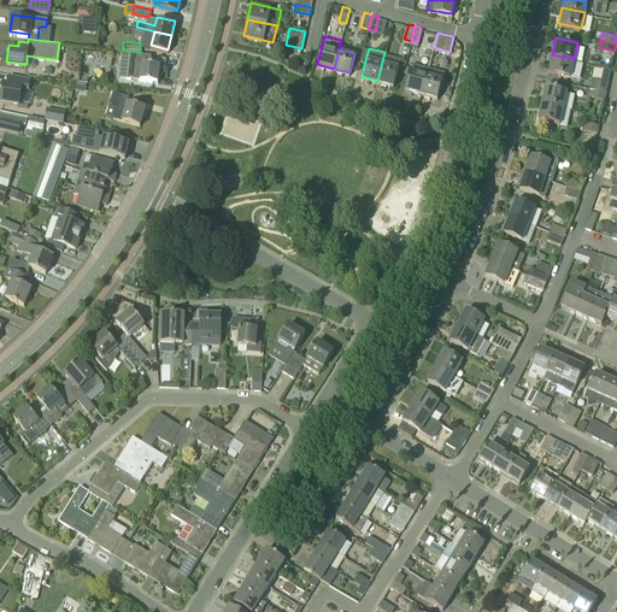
[(140,52),(130,51),(127,76),(140,77),(140,78),(159,81),(160,63),(151,62),(152,53),(140,52)]
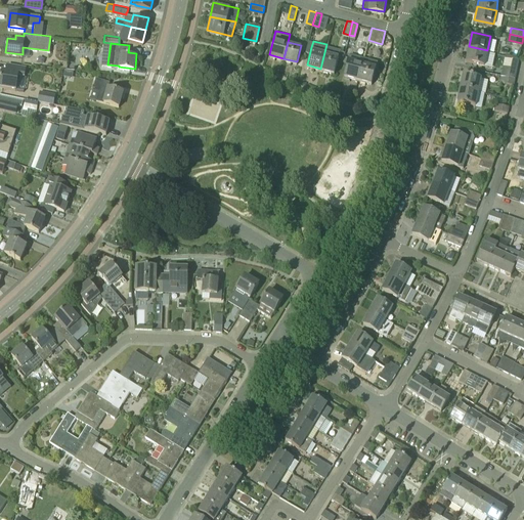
[(341,48),(326,44),(320,69),(335,72),(341,48)]
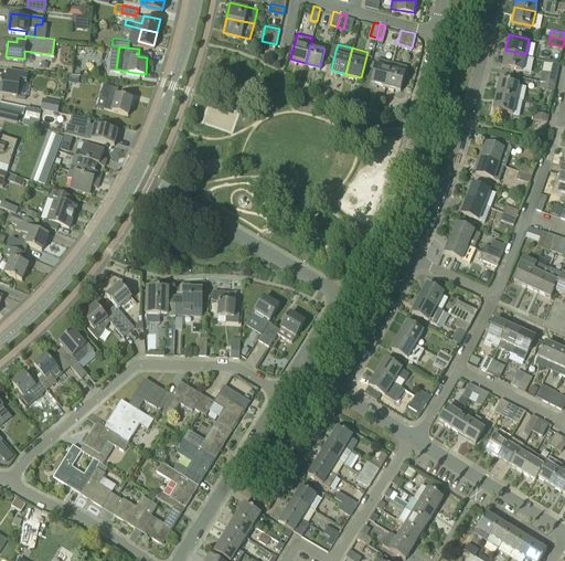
[(525,54),(505,50),(502,65),(522,69),(525,54)]
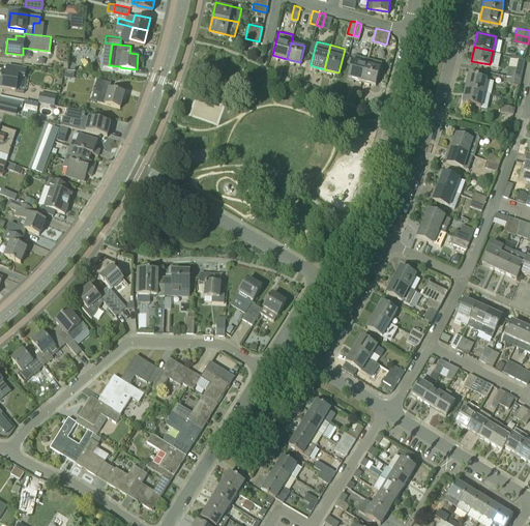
[(360,54),(360,55),(354,54),(348,76),(362,80),(369,57),(369,56),(360,54)]
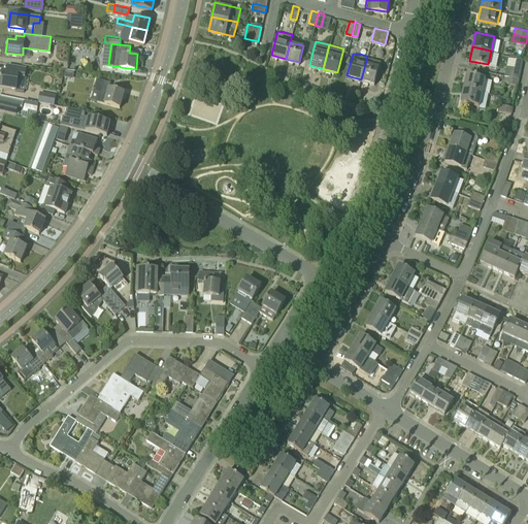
[(508,54),(504,74),(519,77),(523,57),(508,54)]
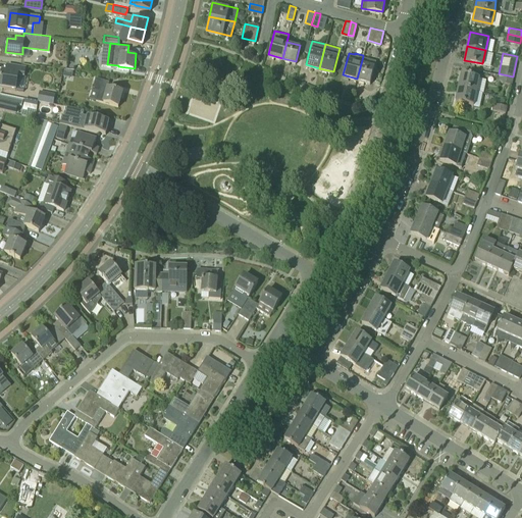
[(376,59),(363,56),(357,79),(370,82),(376,59)]
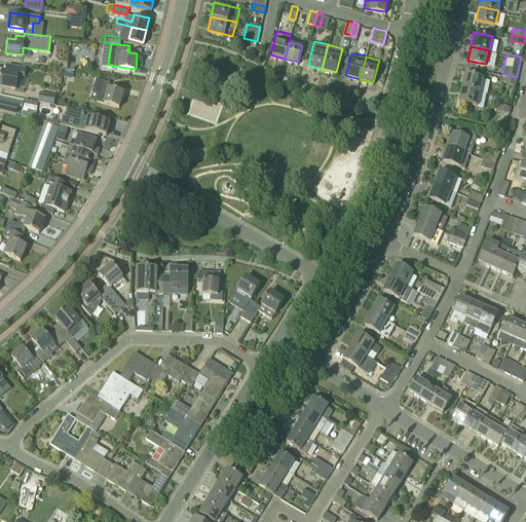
[(0,85),(16,88),(16,87),(24,89),(26,75),(25,75),(26,66),(7,63),(6,69),(2,69),(0,82),(0,85)]
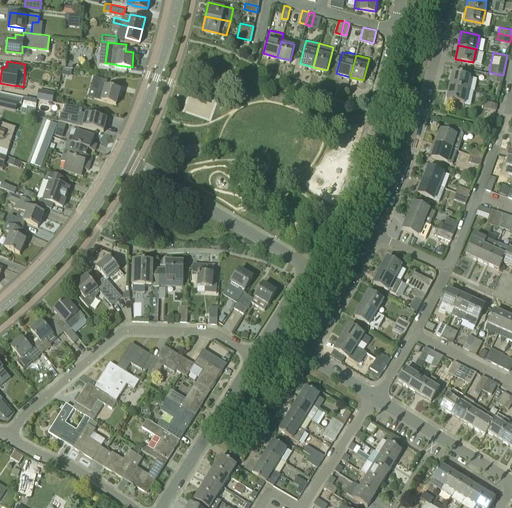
[(468,88),(471,74),(453,70),(450,84),(468,88)]
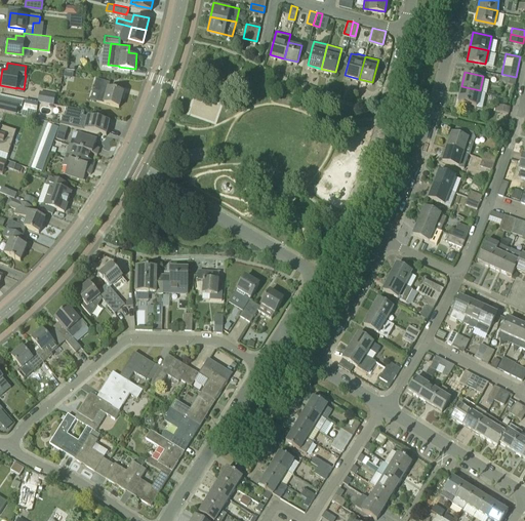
[(501,74),(500,80),(515,83),(516,77),(501,74)]
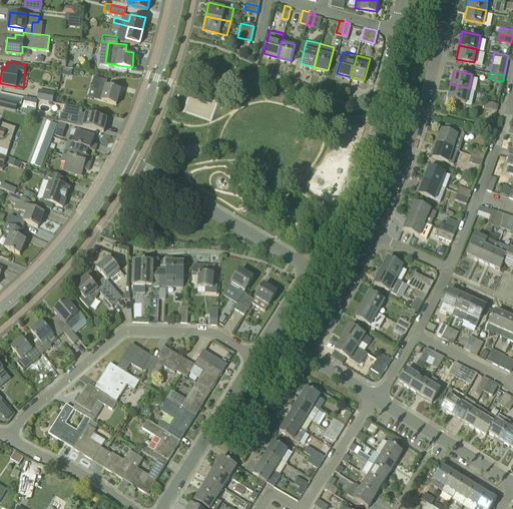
[(116,103),(120,88),(106,84),(107,78),(94,74),(88,94),(116,103)]
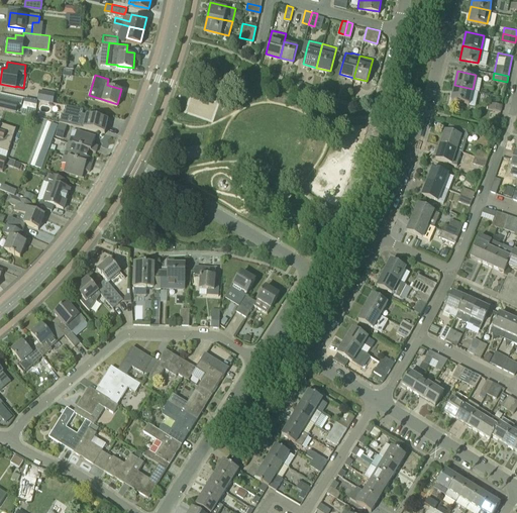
[(478,90),(473,89),(454,85),(451,99),(476,104),(478,90)]
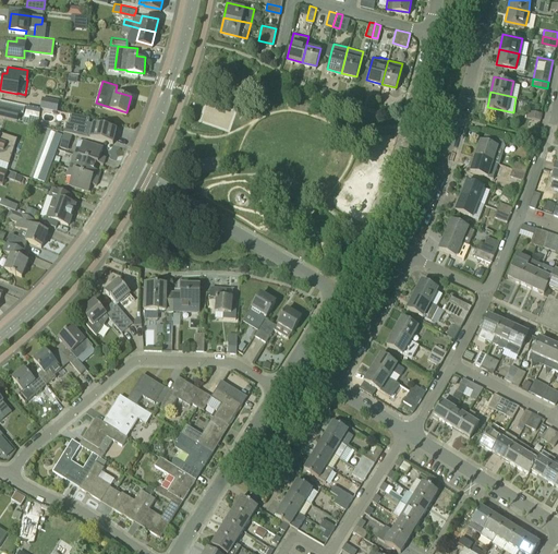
[(59,98),(44,95),(41,106),(57,109),(59,98)]
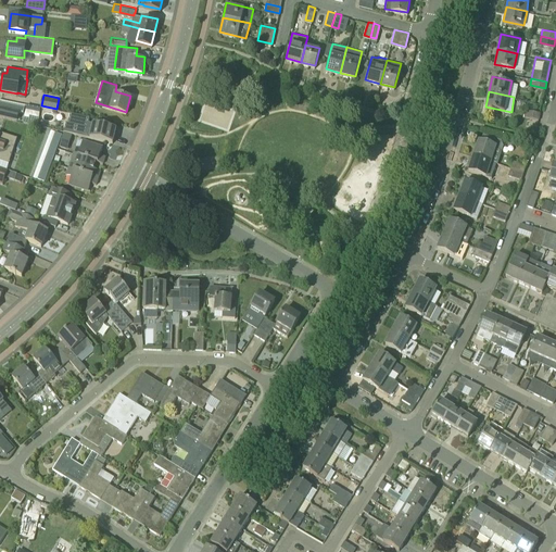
[(23,110),(25,102),(21,101),(0,97),(0,103),(19,109),(23,110)]
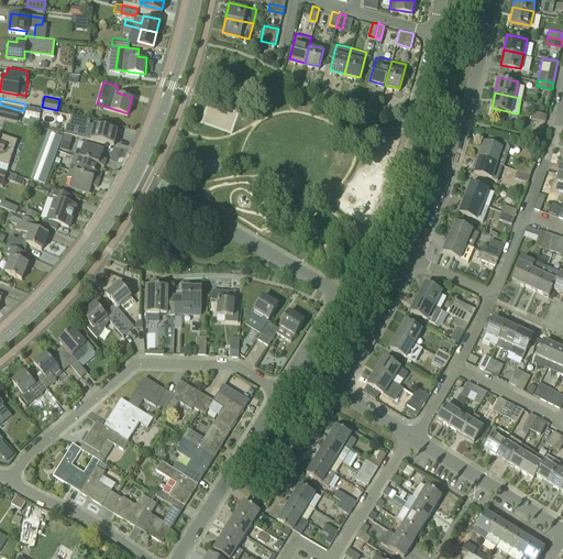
[(19,110),(0,105),(0,116),(17,120),(19,110)]
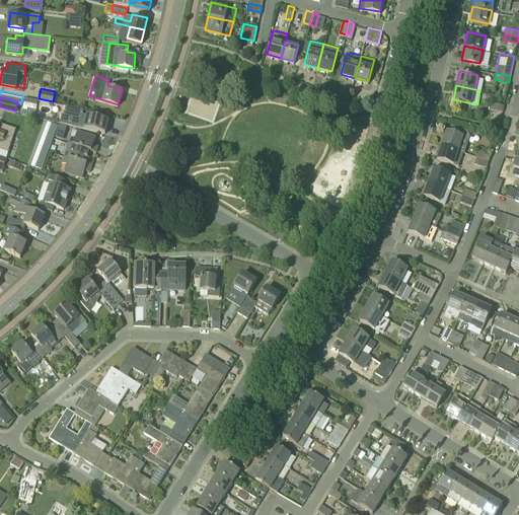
[(490,100),(489,106),(503,109),(504,103),(490,100)]
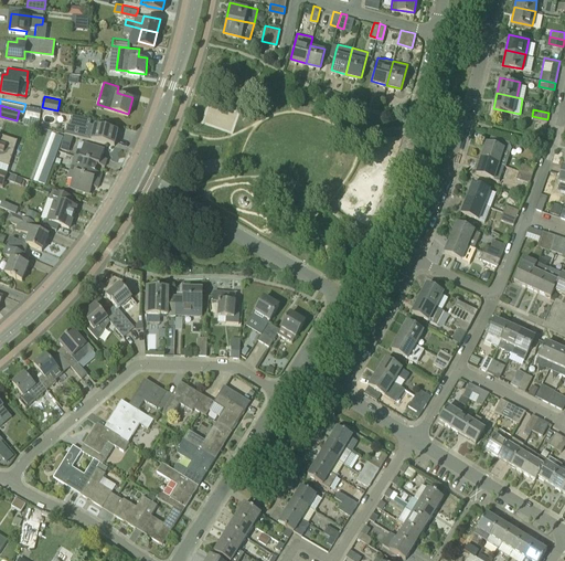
[(91,122),(92,117),(72,113),(70,123),(67,122),(64,131),(115,143),(118,128),(91,122)]
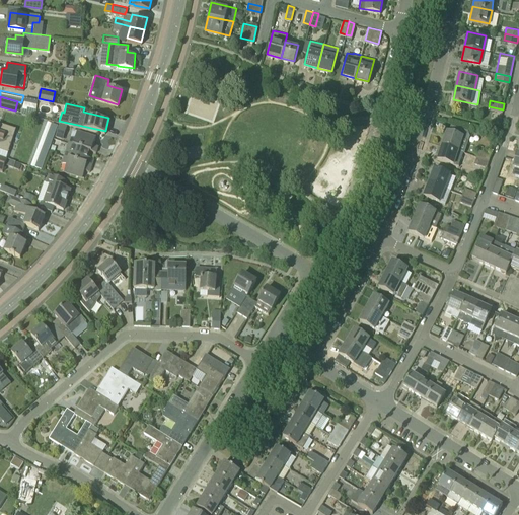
[(58,123),(46,119),(29,162),(42,166),(58,123)]
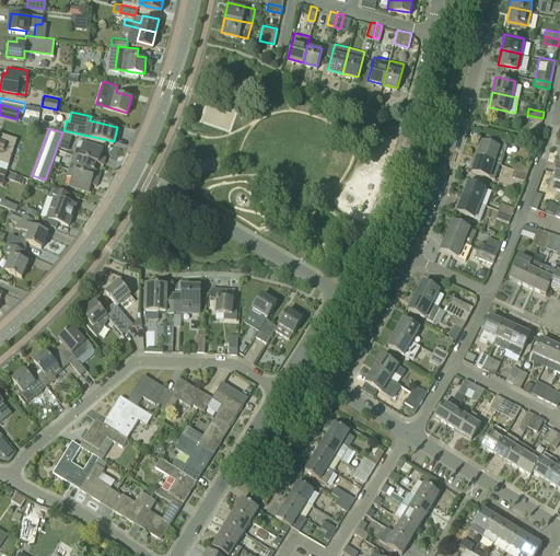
[(72,135),(65,131),(60,145),(68,147),(72,135)]
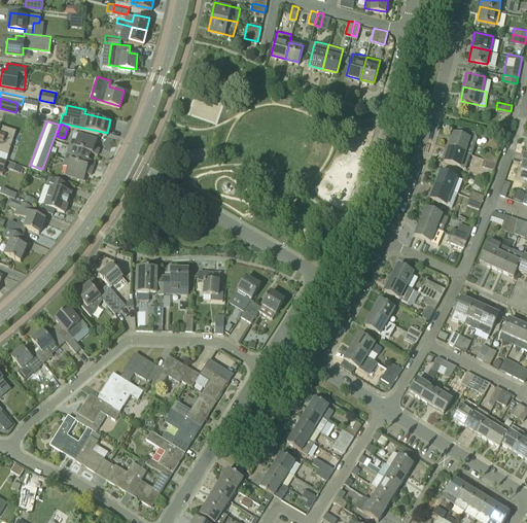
[(71,136),(69,143),(91,150),(98,152),(100,146),(95,144),(98,137),(79,131),(76,138),(71,136)]
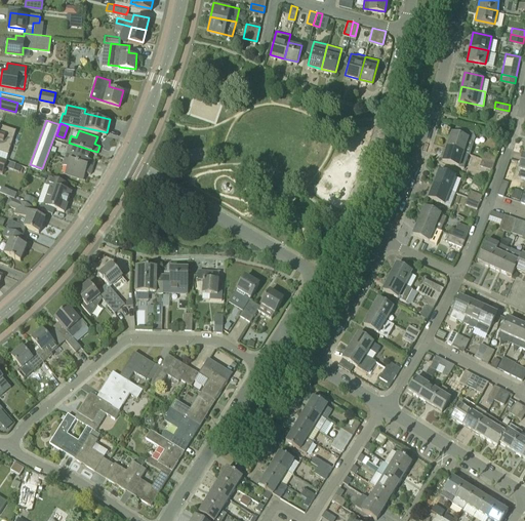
[(0,147),(9,150),(13,136),(0,131),(0,147)]
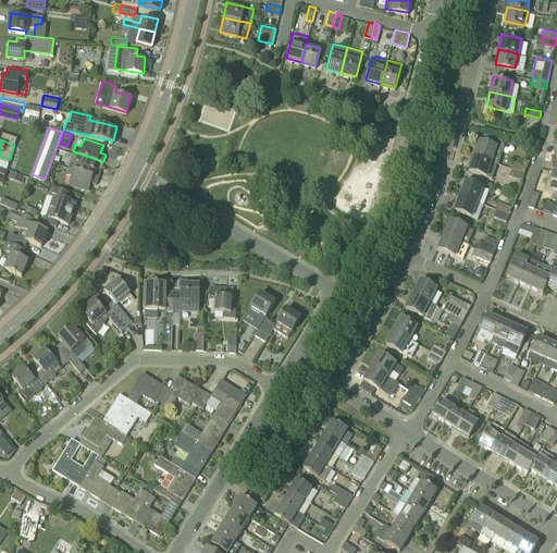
[(493,160),(497,145),(479,139),(474,155),(493,160)]
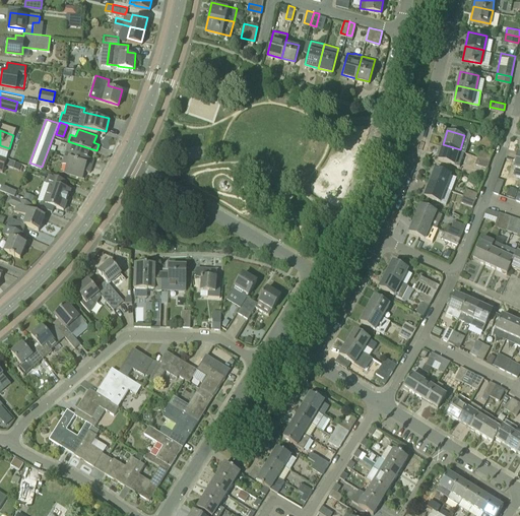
[(68,141),(64,154),(91,165),(94,157),(87,155),(89,148),(68,141)]
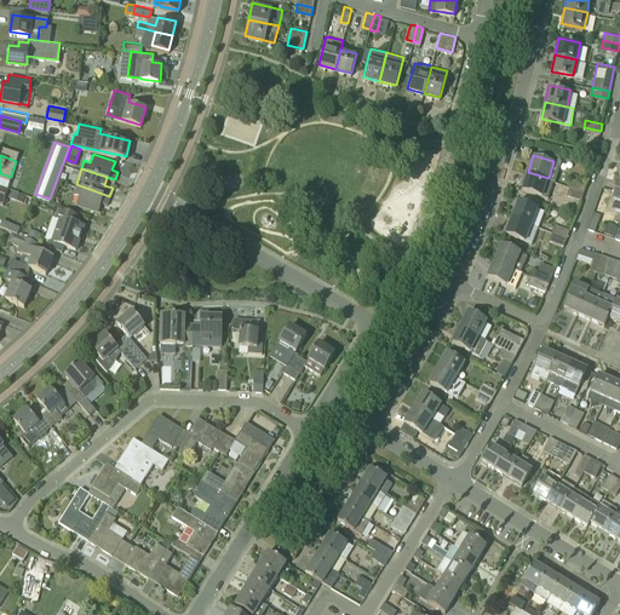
[(549,178),(528,172),(522,188),(543,195),(549,178)]
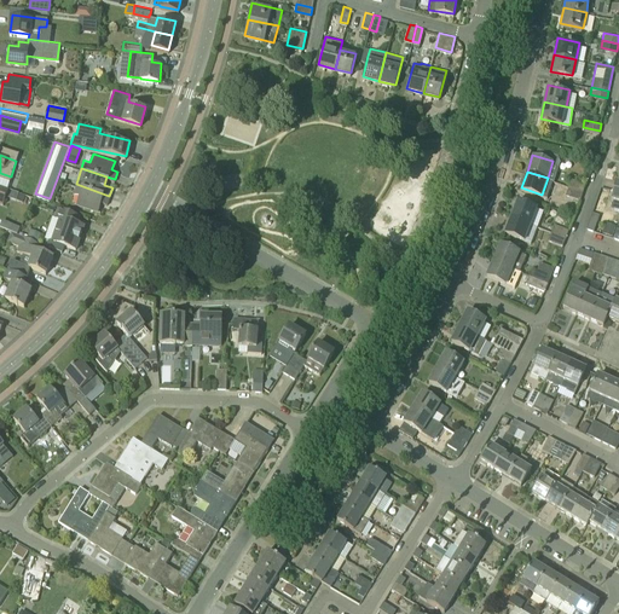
[(571,177),(568,185),(583,190),(585,181),(571,177)]
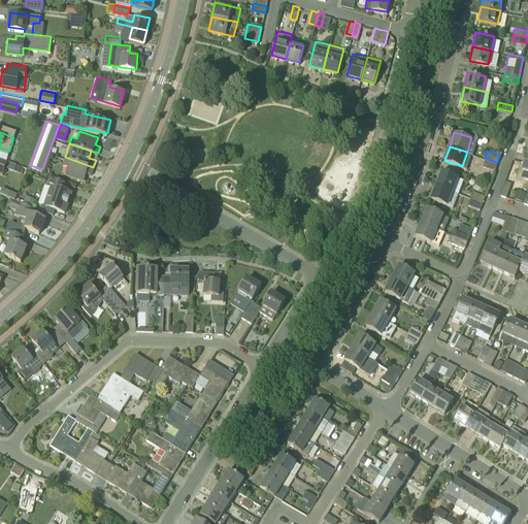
[(91,172),(93,167),(65,157),(63,163),(68,165),(65,172),(84,178),(87,171),(91,172)]
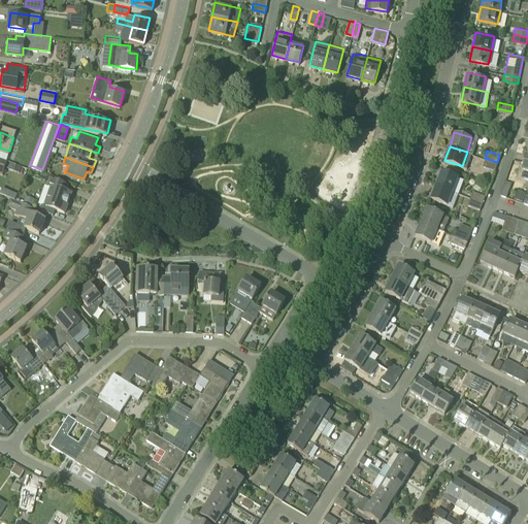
[(495,168),(495,169),(497,162),(485,158),(483,164),(495,168)]
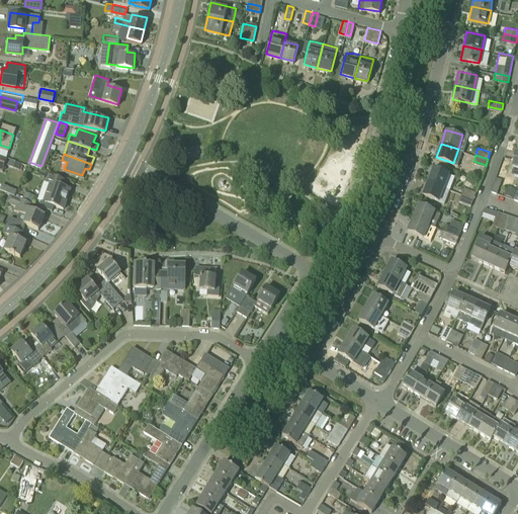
[(7,156),(5,162),(13,165),(15,160),(16,159),(7,156)]
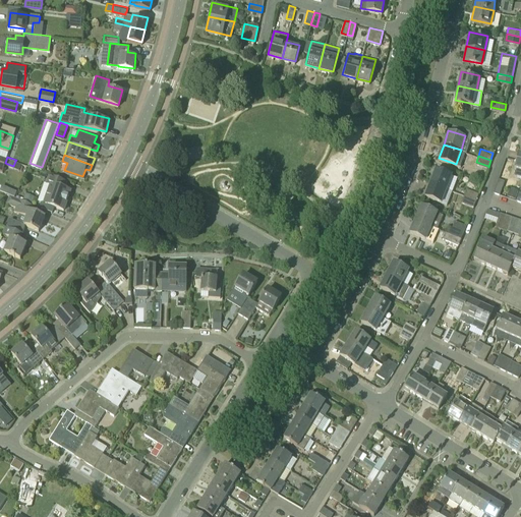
[(431,180),(446,186),(451,173),(436,167),(431,180)]
